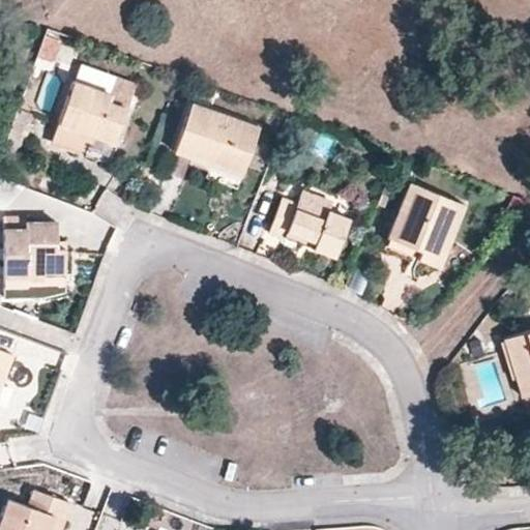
[(52,62),(59,41),(45,35),(36,57),(52,62)]
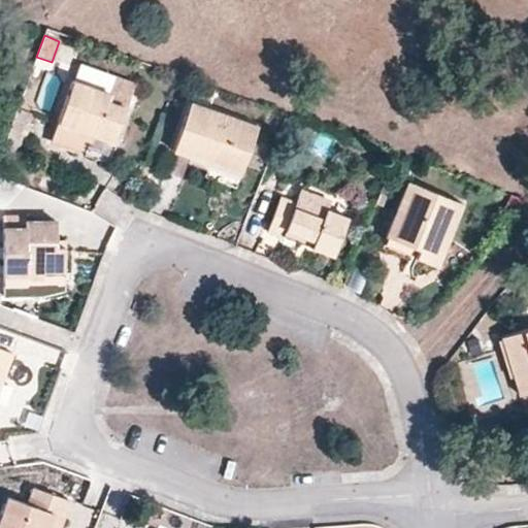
[(109,94),(114,79),(81,67),(76,81),(109,94)]
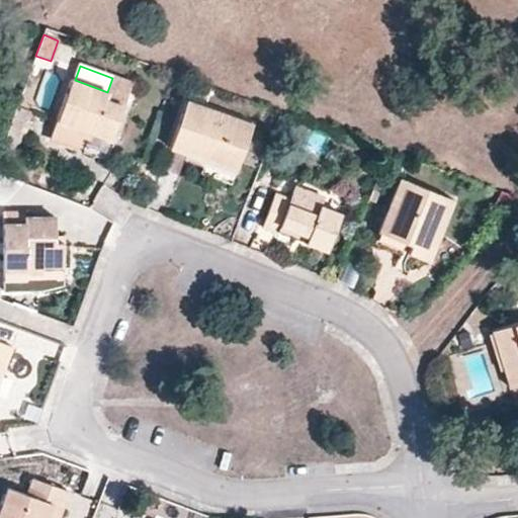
[(112,141),(133,83),(113,76),(112,78),(107,92),(75,80),(71,79),(50,138),(78,149),(82,138),(85,131),(93,134),(112,141)]
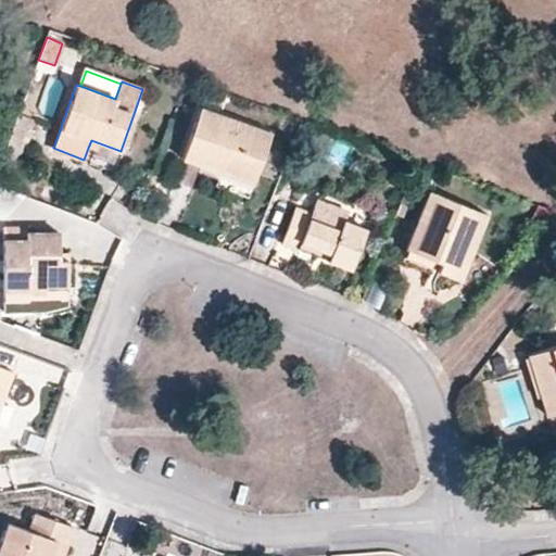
[(253,185),(272,133),(200,108),(181,158),(220,173),(253,185)]
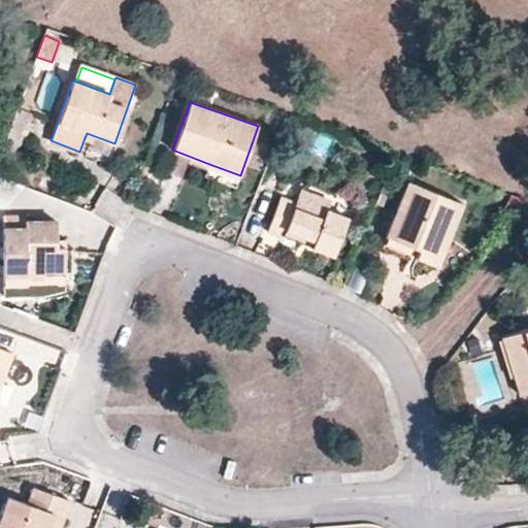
[(92,143),(95,136),(87,133),(84,140),(92,143)]
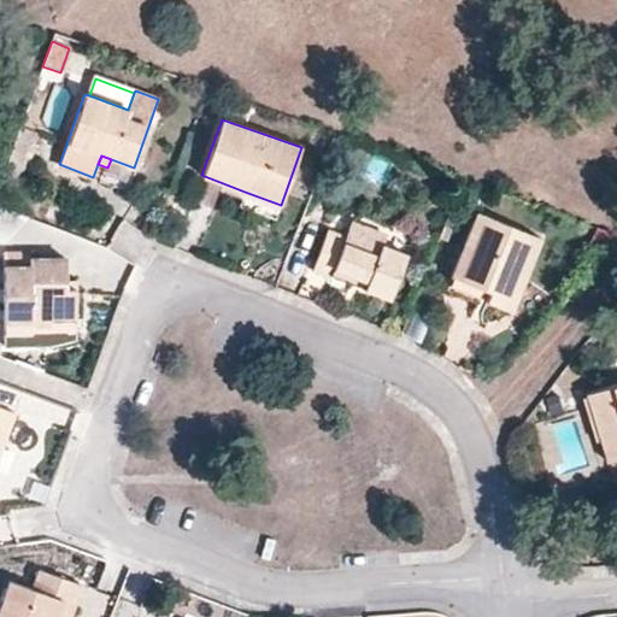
[(163,204),(166,193),(157,189),(153,200),(163,204)]
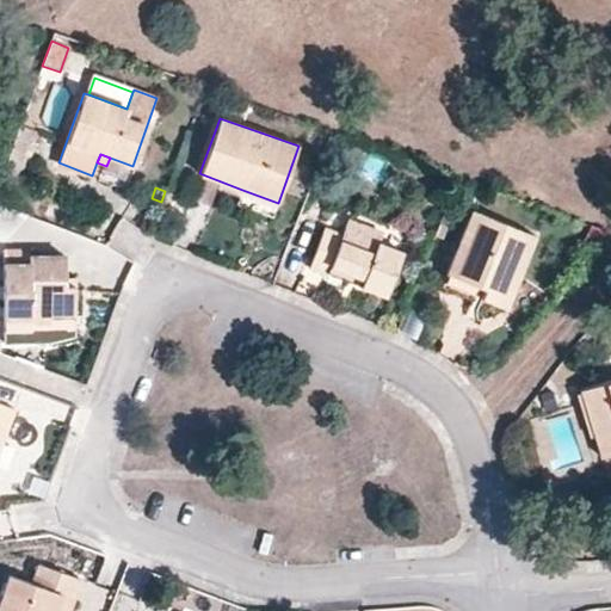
[(273,218),(278,203),(242,190),(236,205),(273,218)]
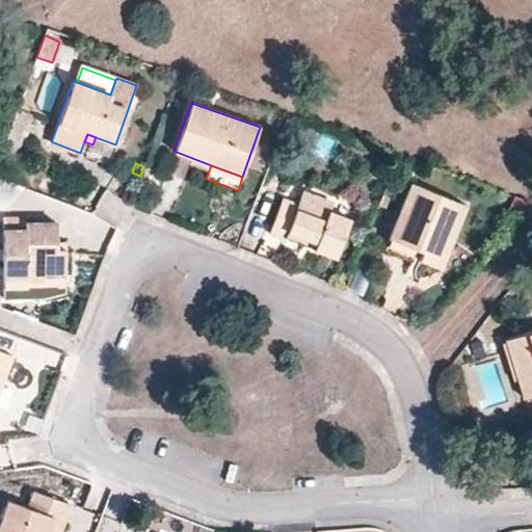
[(150,177),(152,170),(145,167),(142,174),(150,177)]
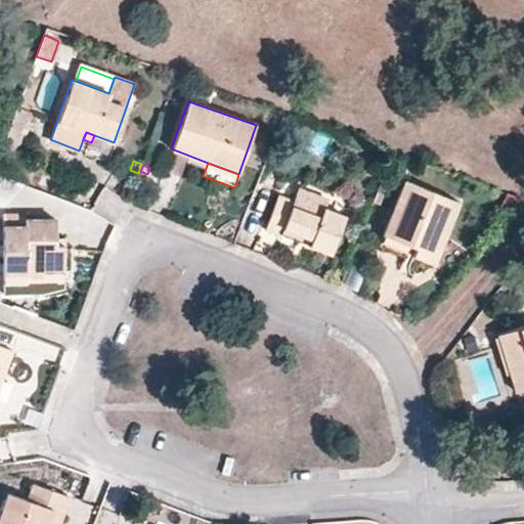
[(380,205),(391,177),(385,174),(374,203),(380,205)]
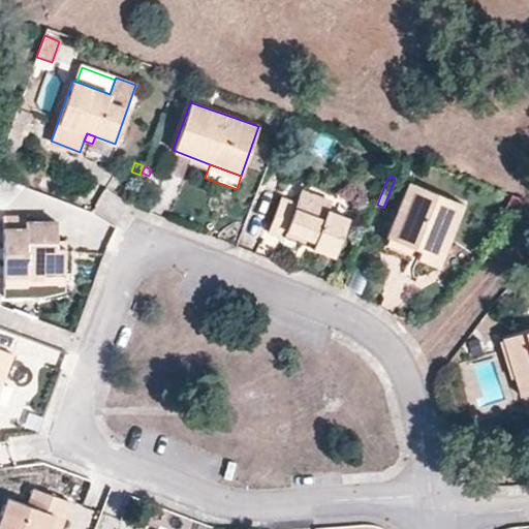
[(0,207),(6,207),(24,186),(12,182),(0,177),(0,207)]
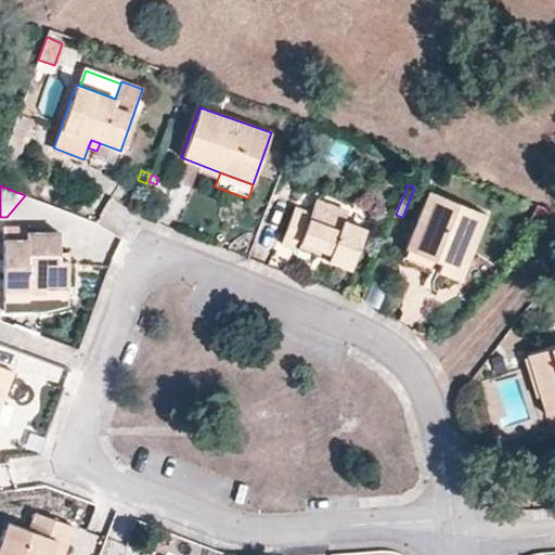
[(459,281),(486,215),(429,191),(405,248),(440,262),(437,271),(459,281)]
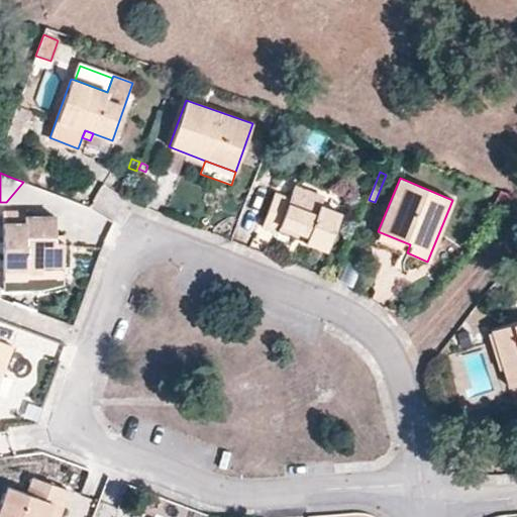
[(327,250),(340,214),(320,206),(323,198),(295,186),(290,199),(275,194),(263,225),(278,231),(280,225),(308,236),(305,242),(327,250)]
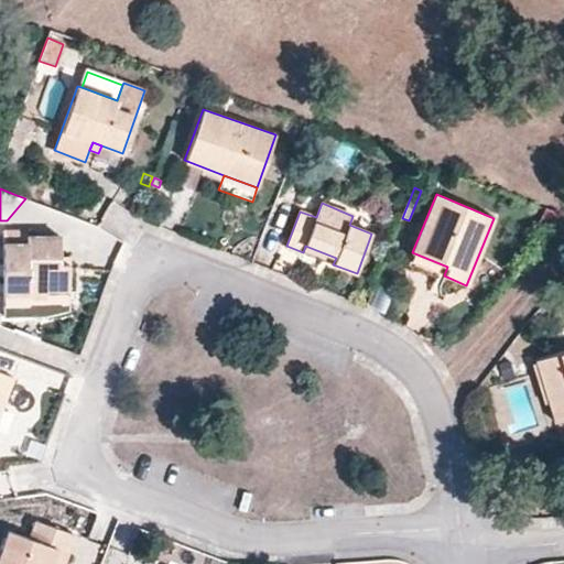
[(553,225),(561,215),(545,209),(541,219),(553,225)]
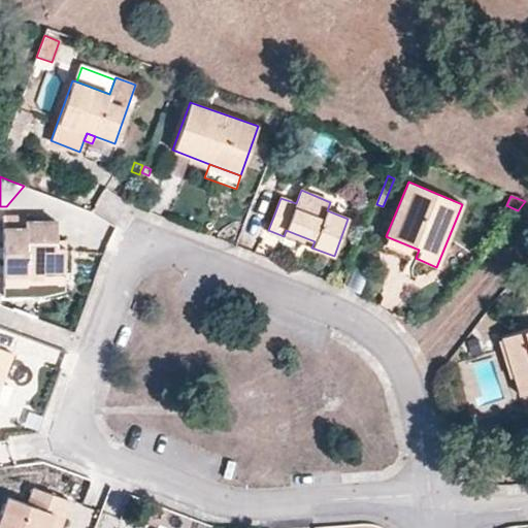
[(65,271),(65,248),(57,248),(57,240),(56,221),(24,221),(24,217),(3,217),(4,284),(26,284),(26,270),(65,271)]
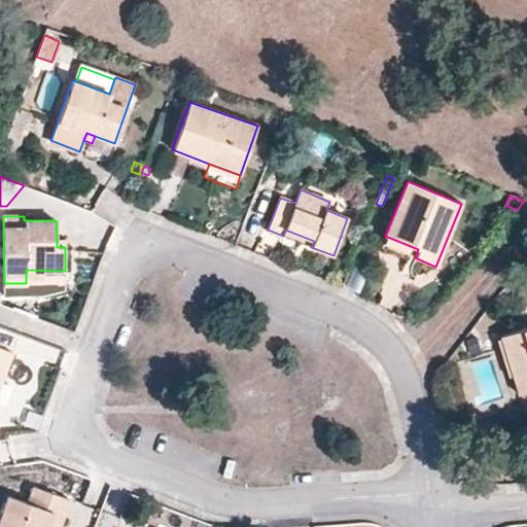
[(314,241),(285,230),(283,236),(311,247),(314,241)]
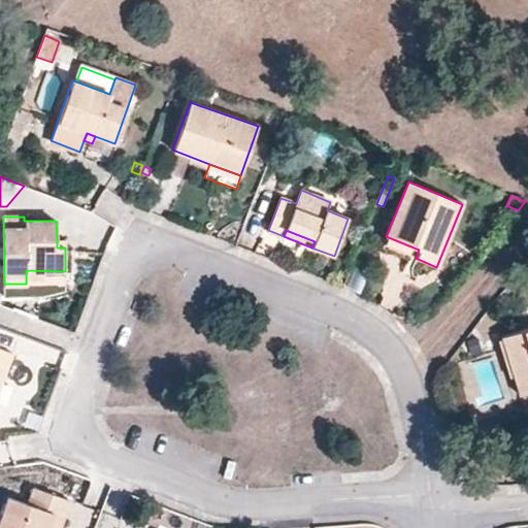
[(419,250),(386,236),(382,248),(414,261),(416,258),(419,250)]
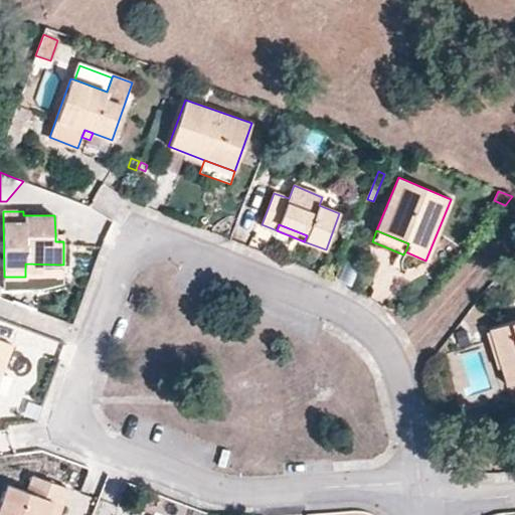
[(63,285),(63,265),(25,264),(25,277),(4,277),(4,291),(42,289),(63,285)]
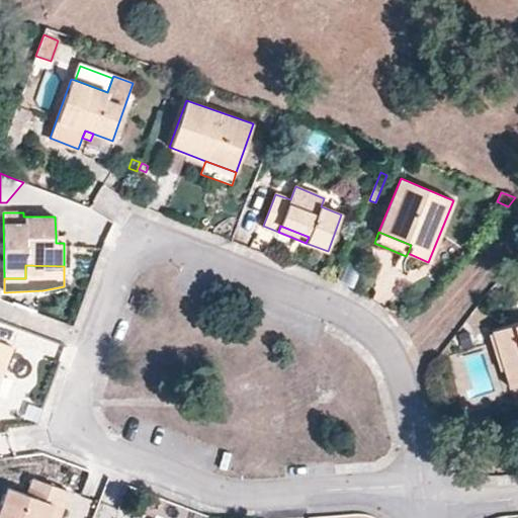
[(517,323),(493,331),(510,387),(517,384),(517,323)]
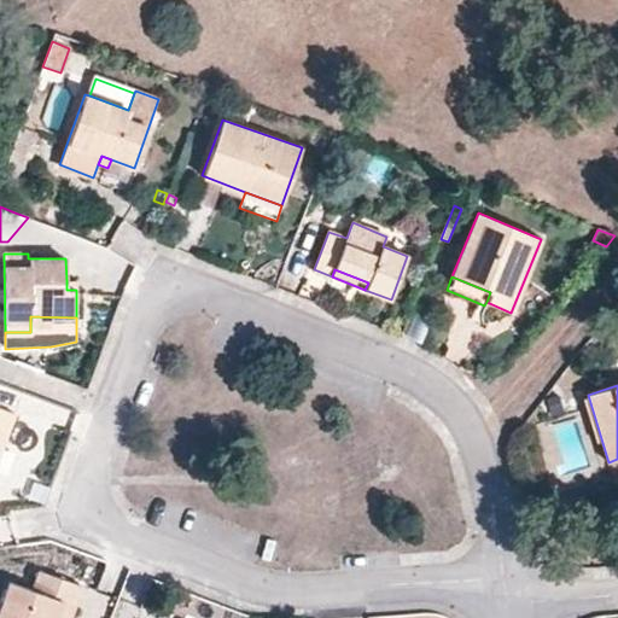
[(0,447),(3,448),(16,414),(0,408),(0,447)]
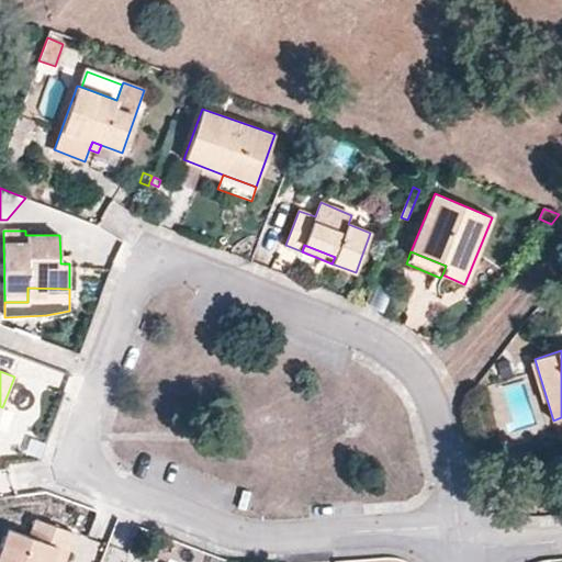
[(51,561),(57,547),(68,550),(75,534),(36,519),(30,537),(9,529),(0,552),(0,561),(51,561)]
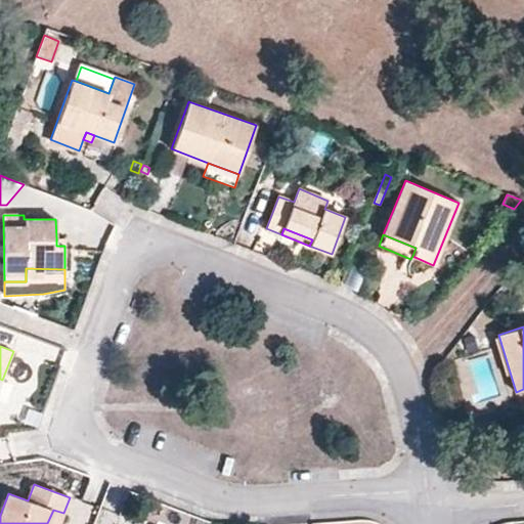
[(58,523),(63,513),(53,510),(47,523),(58,523)]
